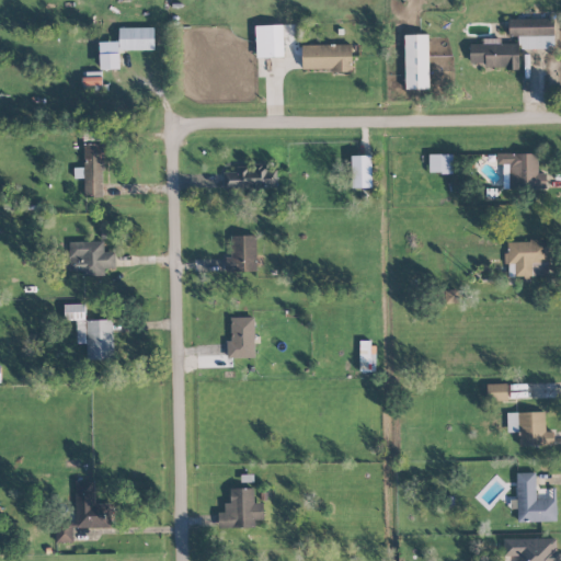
[(508,19),(510,36),(519,36),(519,48),(554,47),(554,19),(508,19)]
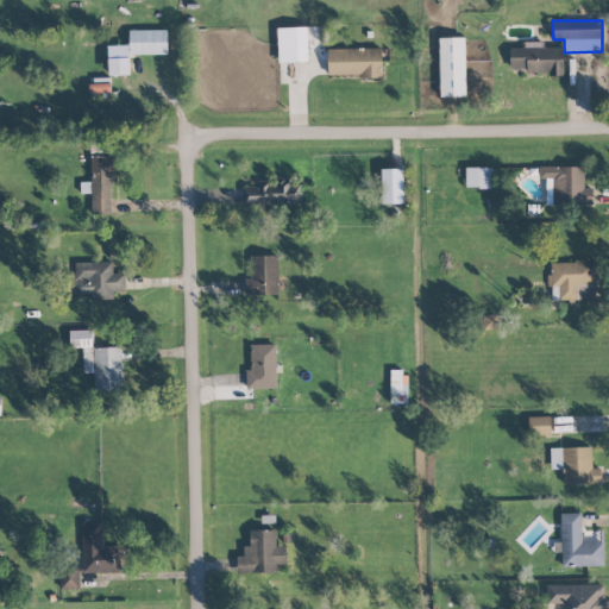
[(278,62),(308,61),(307,26),(277,27),(278,62)]
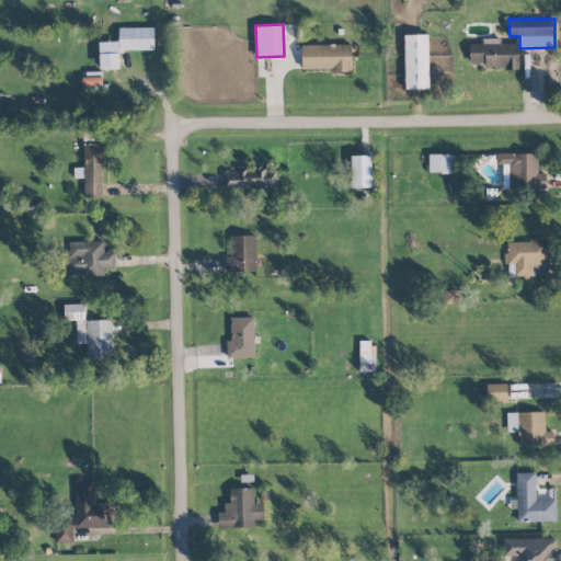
[(155,49),(153,26),(118,27),(118,43),(100,43),(101,69),(121,68),(121,50),(155,49)]
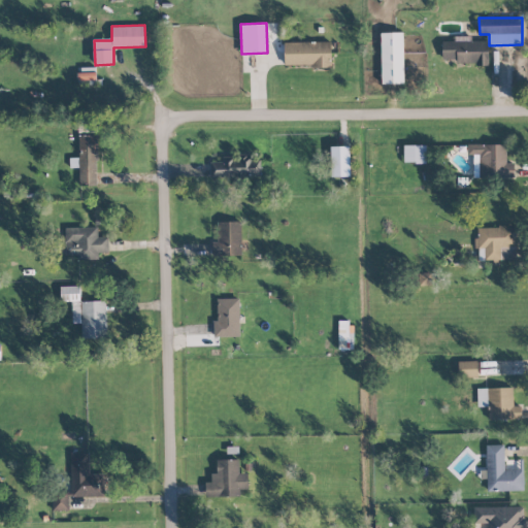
[(381,32),(382,84),(403,83),(403,32),(381,32)]
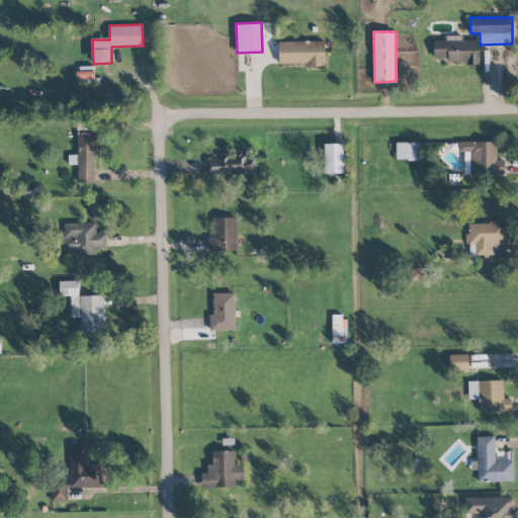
[(434,39),(433,58),(447,58),(446,63),(479,63),(480,40),(434,39)]
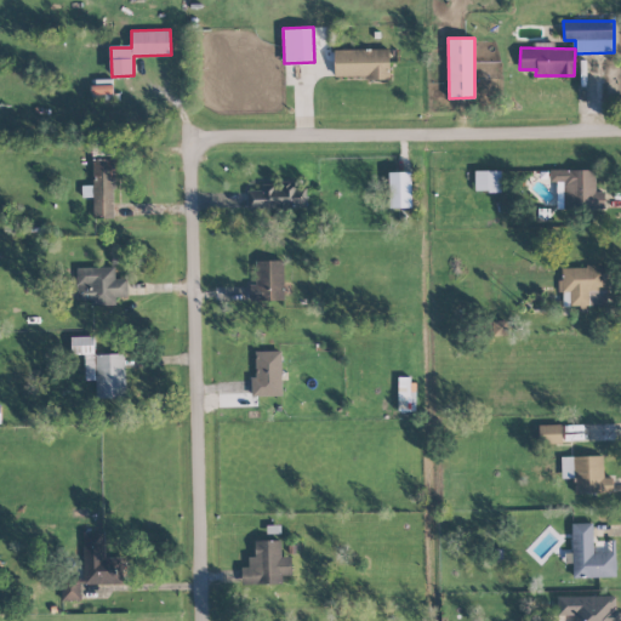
[(389,49),(334,50),(335,78),(389,77),(389,49)]
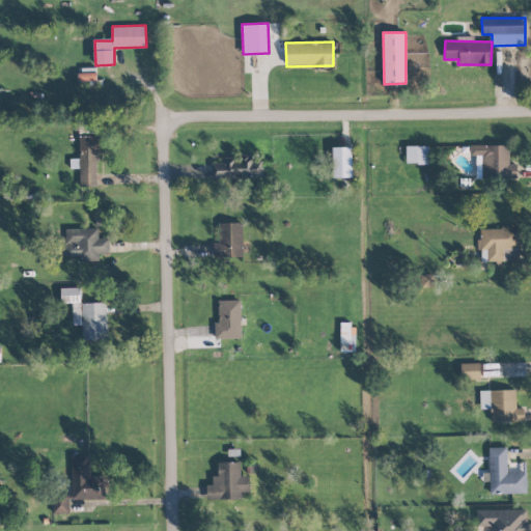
[(98,136),(79,136),(80,159),(73,160),(73,165),(72,165),(72,167),(80,167),(80,185),(98,185),(98,136)]
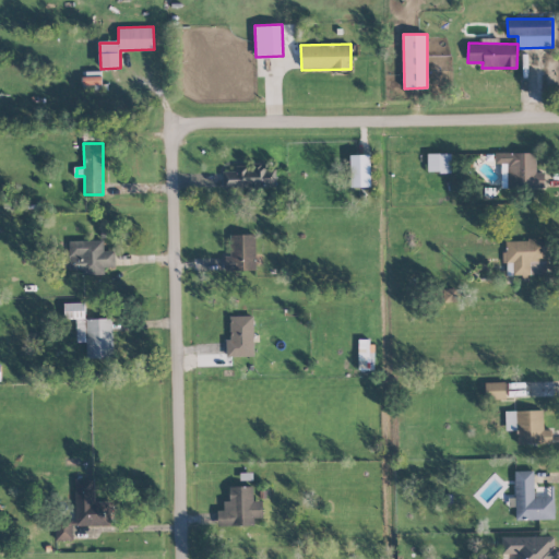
[(451,171),(451,153),(427,154),(427,171),(451,171)]
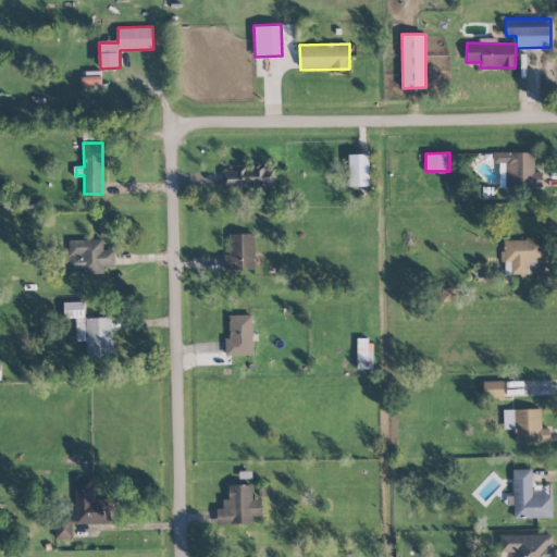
[(534,152),(494,152),(494,163),(506,163),(505,187),(542,188),(542,171),(533,171),(534,152)]
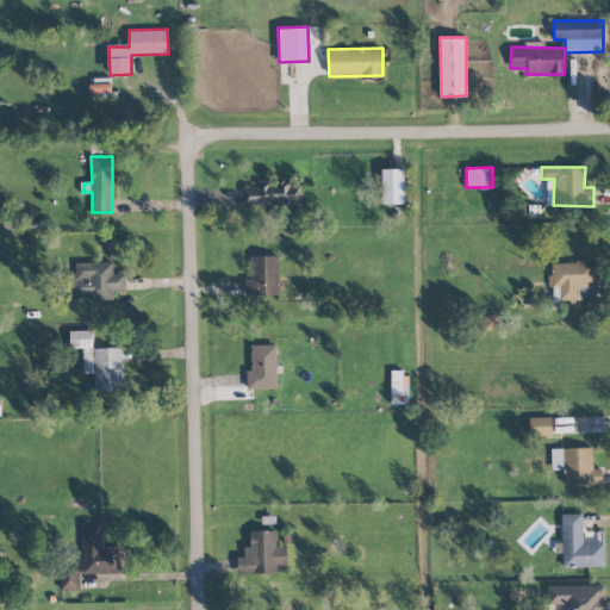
[(404,168),(383,169),(384,204),(405,203),(404,168)]
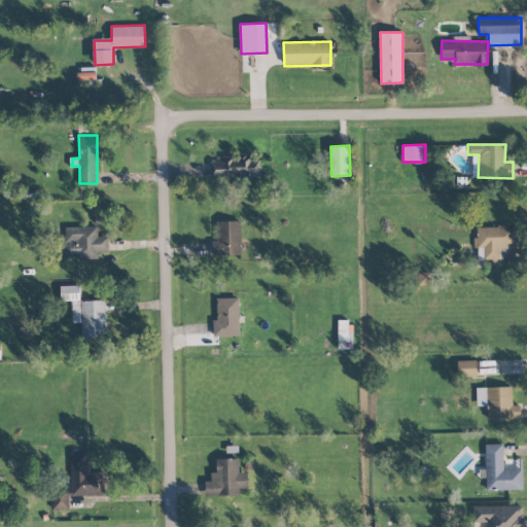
[(260,160),(250,160),(250,155),(222,155),(222,162),(210,162),(210,177),(260,177),(260,160)]
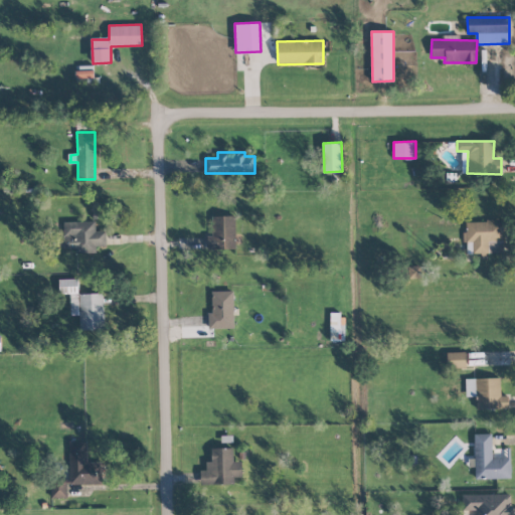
[(236,216),(212,215),(211,235),(207,235),(207,248),(235,249),(236,216)]
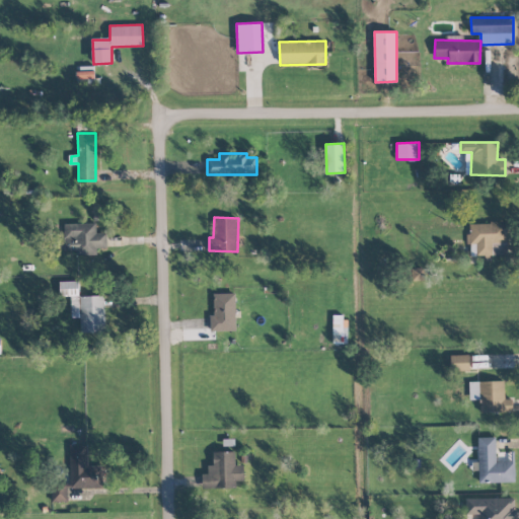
[(507,254),(506,222),(468,223),(469,255),(507,254)]
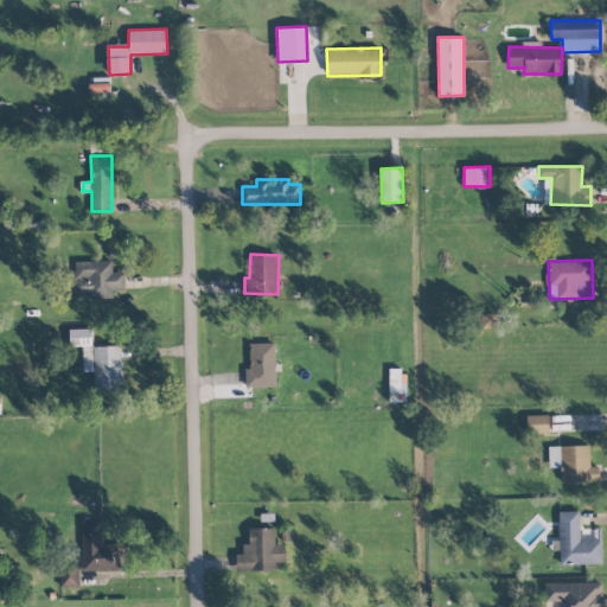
[(76,293),(88,293),(88,296),(125,295),(125,272),(113,273),(112,261),(76,261),(76,293)]
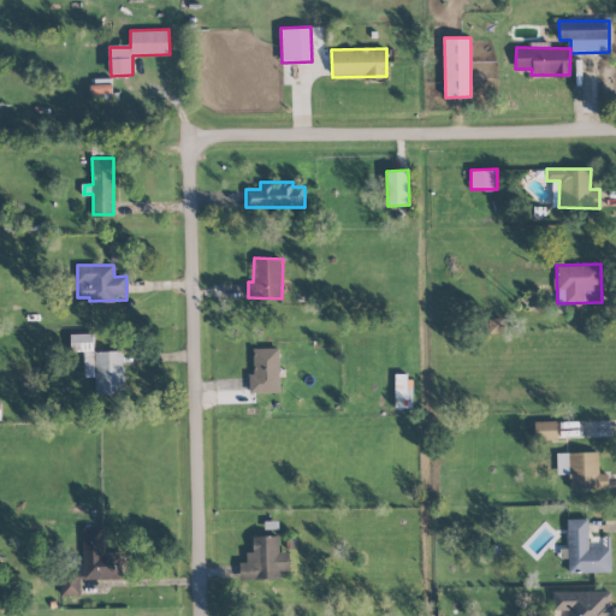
[(253,392),(280,392),(279,348),(252,348),(253,392)]
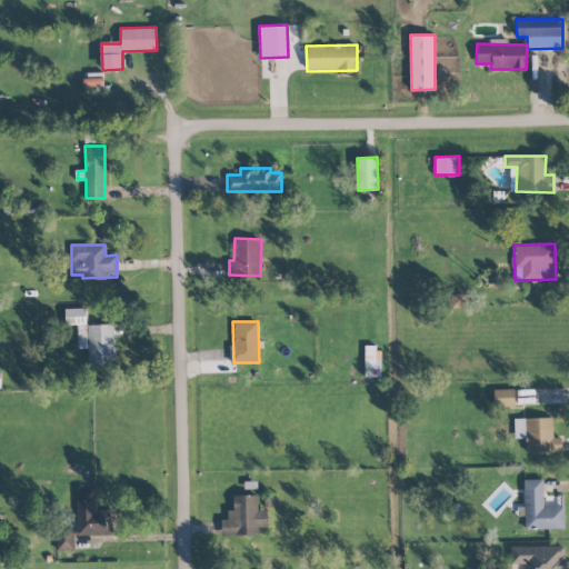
[(515,406),(513,388),(493,389),(495,407),(515,406)]
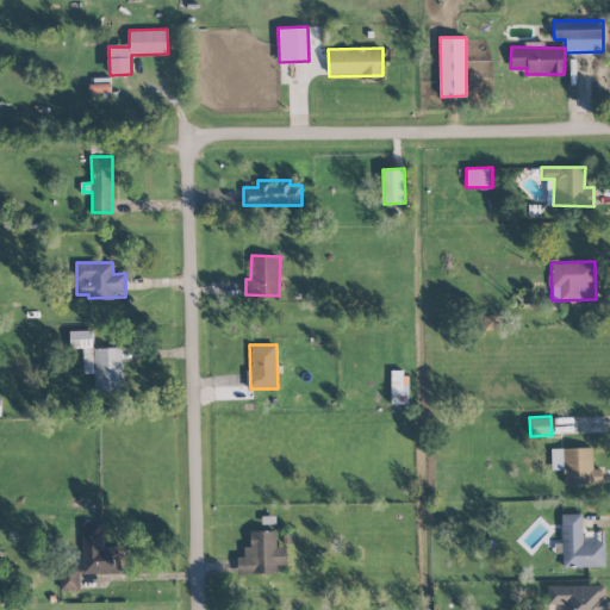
[(565,484),(601,484),(601,468),(593,470),(592,447),(551,448),(552,470),(564,470),(565,484)]
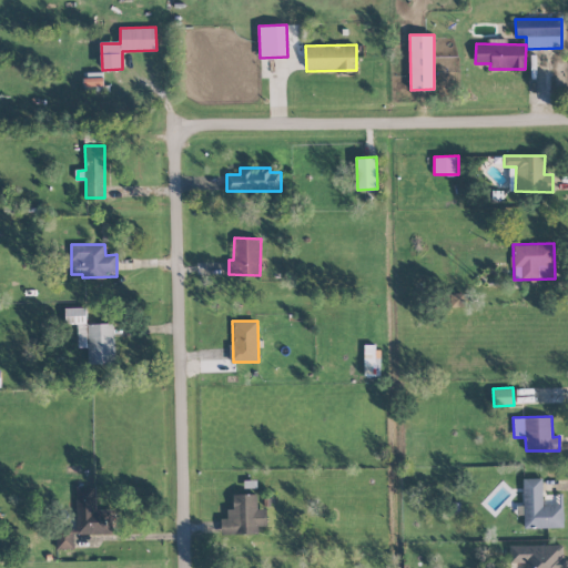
[(77,487),(77,534),(113,534),(112,510),(95,510),(95,487),(77,487)]
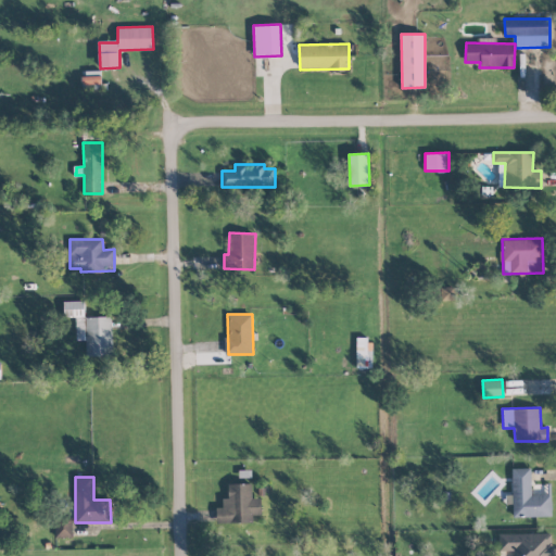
[(252,483),(226,483),(227,507),(216,507),(216,523),(253,522),(252,515),(261,515),(261,498),(252,498),(252,483)]
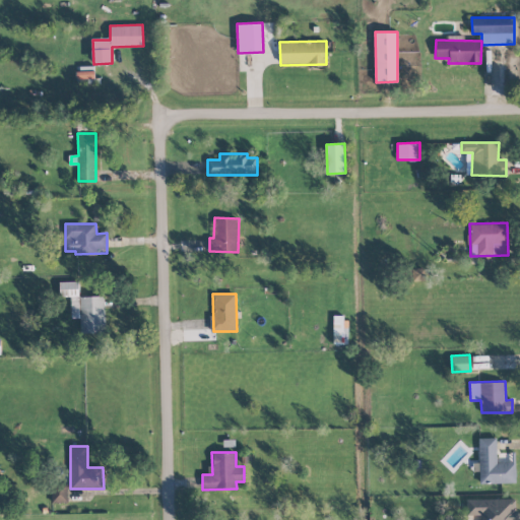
[(68,502),(68,485),(52,486),(52,502),(68,502)]
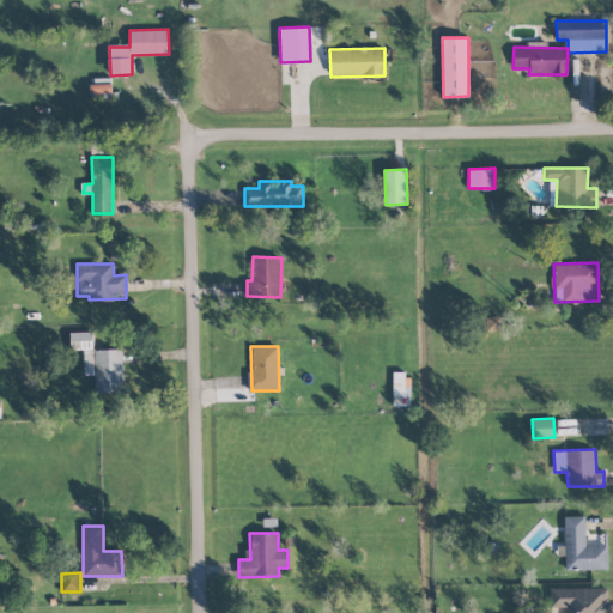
[(608,612),(610,588),(551,587),(550,607),(565,607),(565,612),(608,612)]
